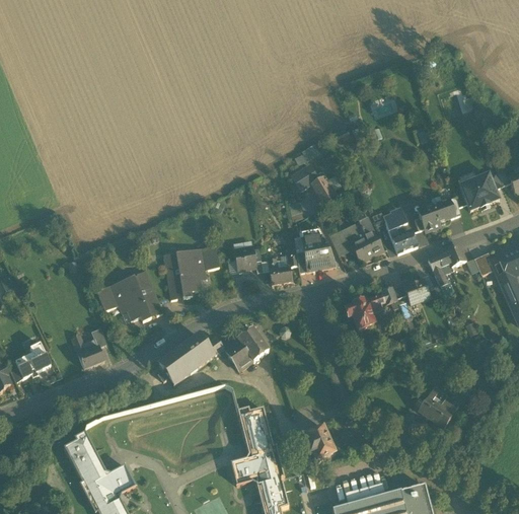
[(418,131),(421,140),(427,138),(424,129),(418,131)]
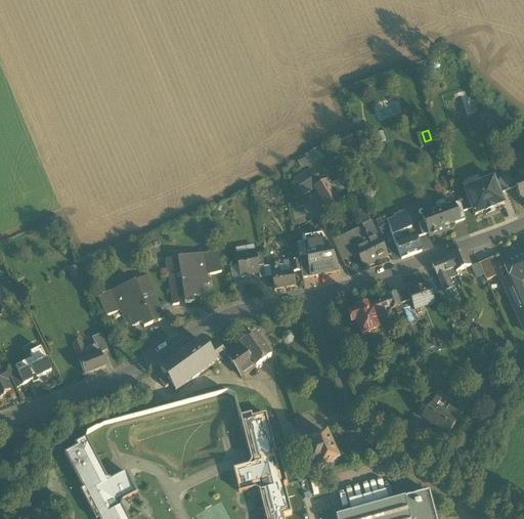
[(308,149),(312,158),(317,155),(313,146),(308,149)]
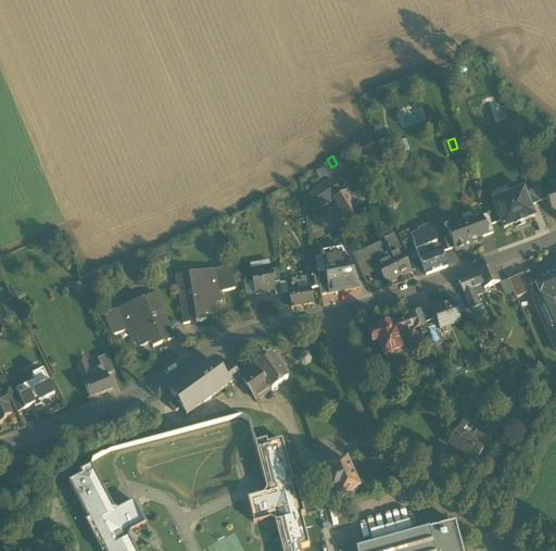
[(335,193),(349,217),(362,209),(357,202),(351,191),(345,183),(339,187),(331,175),(312,187),(321,202),(335,193)]
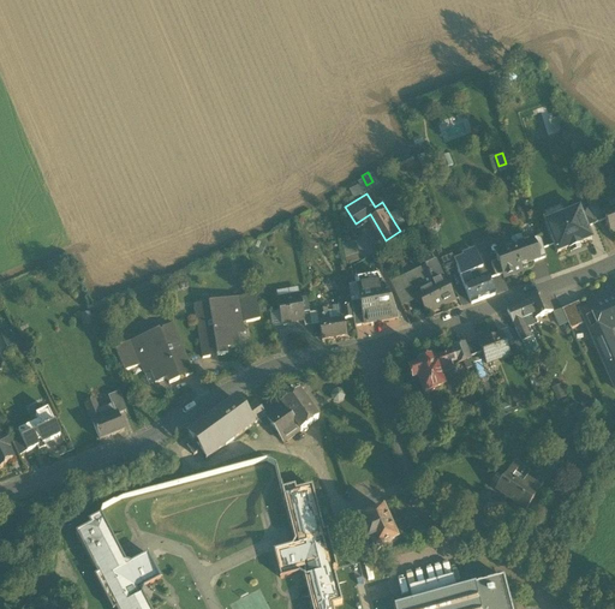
[(589,201),(596,219),(603,215),(596,198),(589,201)]
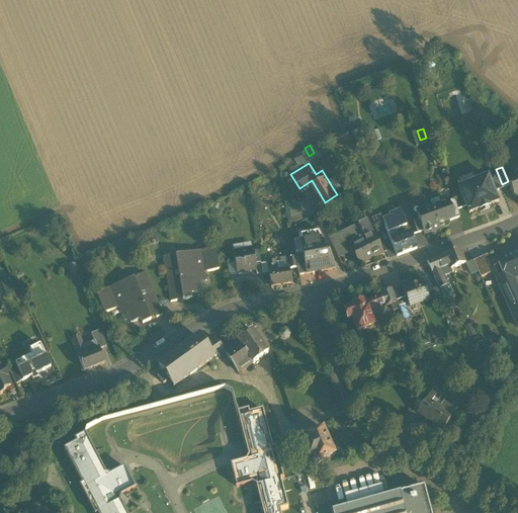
[(496,168),(488,172),(493,187),(502,184),(496,169),(496,168)]
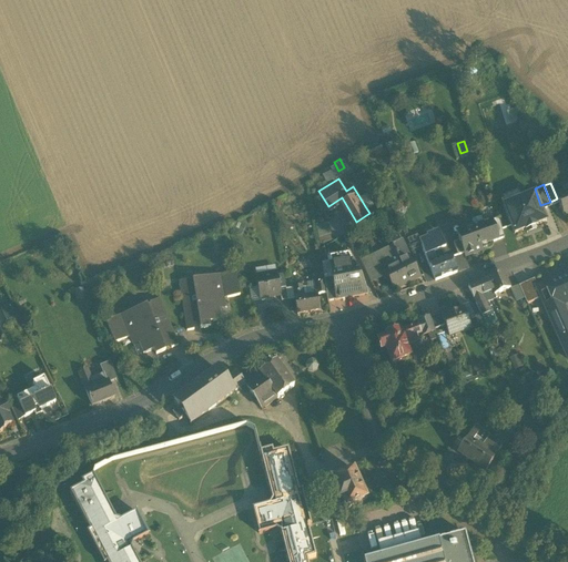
[(558,197),(564,211),(567,208),(567,187),(564,190),(566,194),(558,197)]
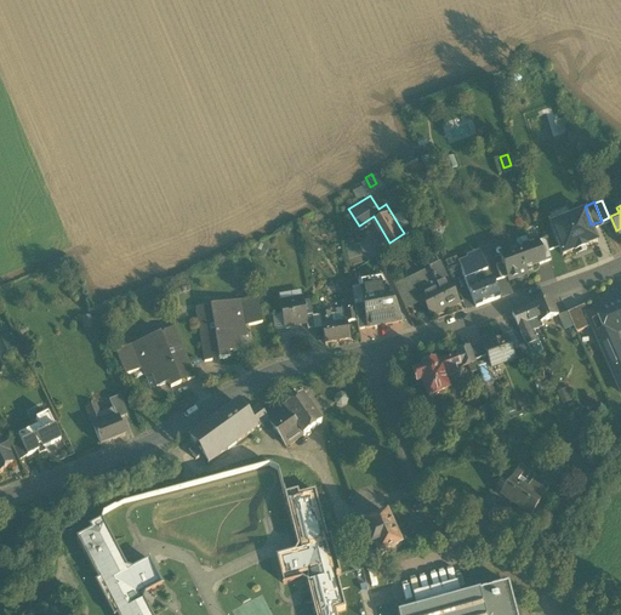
[(551,220),(550,220),(551,221),(562,250),(563,251),(564,250),(574,245),(574,246),(586,241),(585,241),(596,237),(596,238),(597,237),(597,235),(596,235),(591,225),(585,206),(584,206),(582,206),(582,208),(552,220),(551,220)]
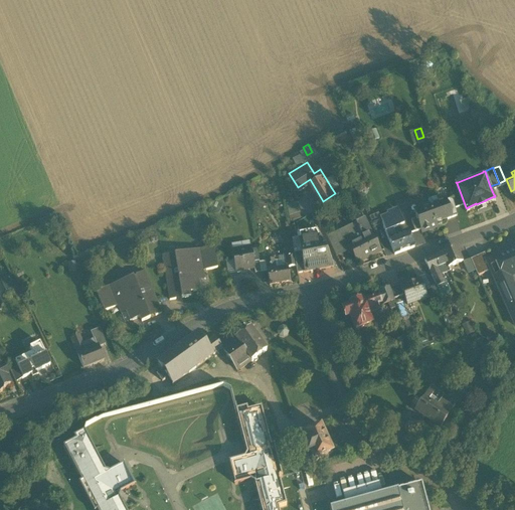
[(332,173),(325,177),(331,187),(338,182),(332,173)]
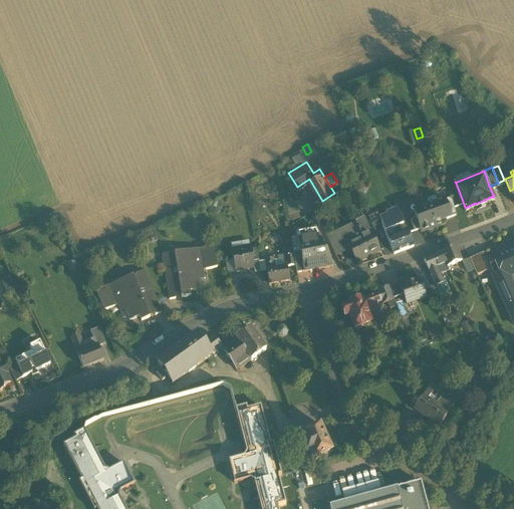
[(429,200),(428,201),(435,219),(450,214),(444,197),(444,195),(437,198),(435,193),(427,196),(429,200)]
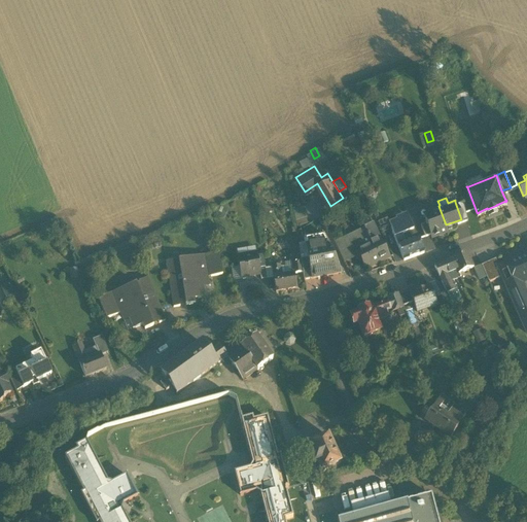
[(455,202),(461,219),(467,216),(462,199),(455,202)]
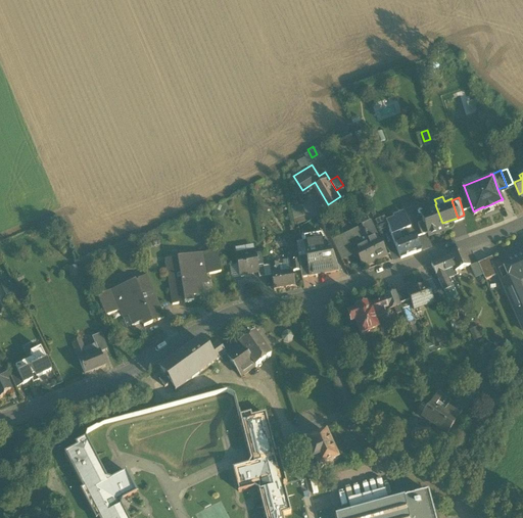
[(294,219),(304,218),(302,200),(291,201),(294,219)]
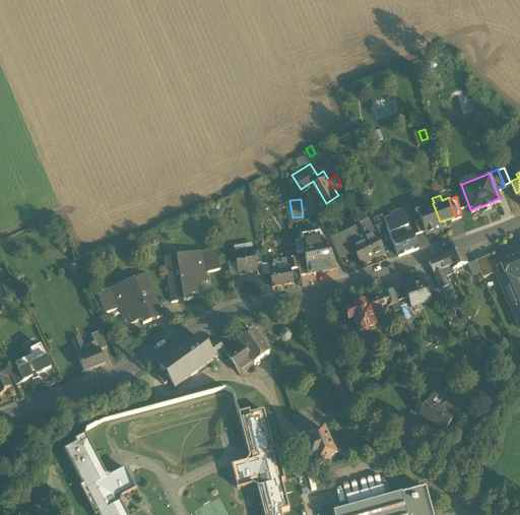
[(441,226),(440,221),(433,203),(425,206),(425,208),(418,210),(420,216),(425,228),(426,232),(441,226)]
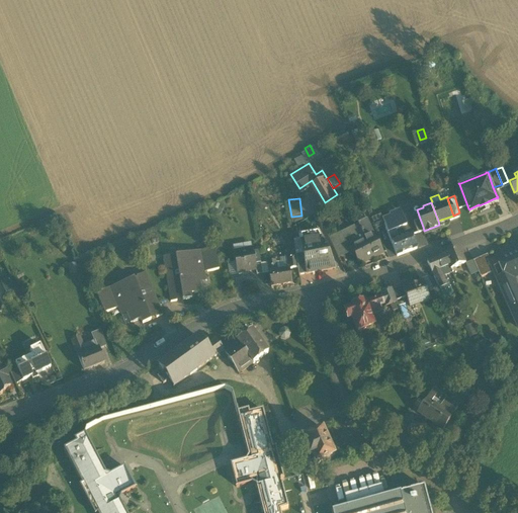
[(385,224),(387,229),(395,226),(406,221),(402,209),(392,214),(391,211),(390,211),(382,215),(385,223),(385,224)]
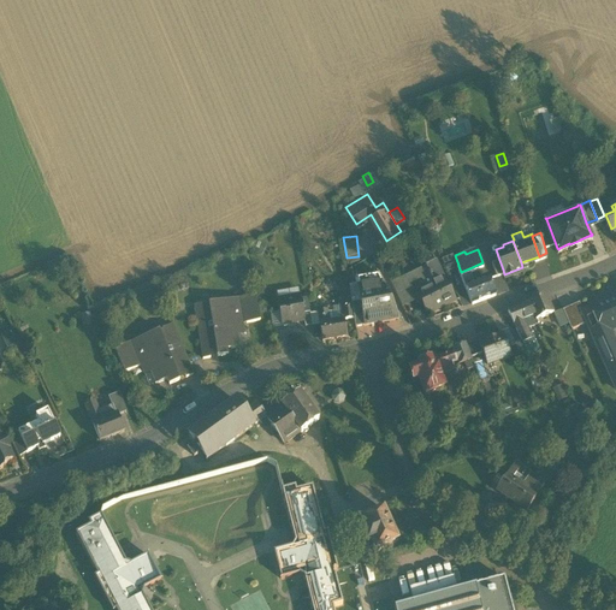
[(430,270),(430,271),(439,266),(434,255),(433,256),(425,260),(430,270)]
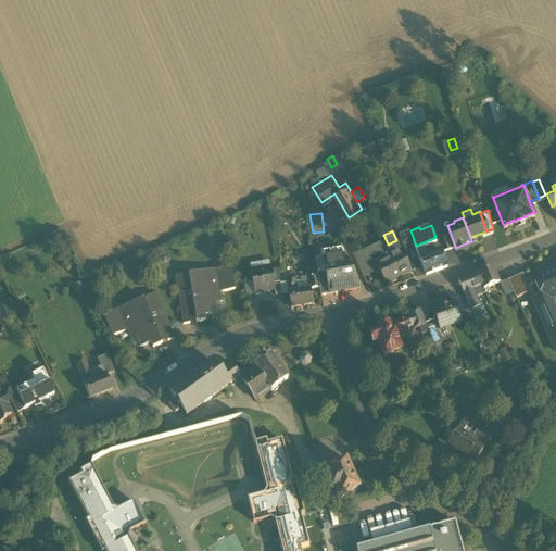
[(444,234),(449,246),(454,243),(450,232),(444,234)]
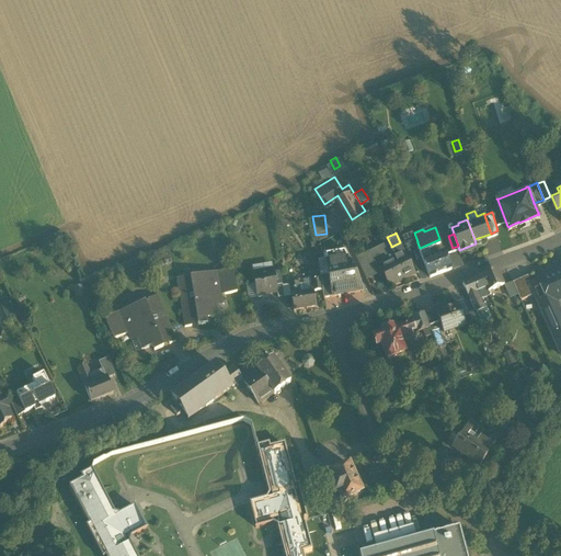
[(391,247),(395,252),(403,248),(400,242),(391,247)]
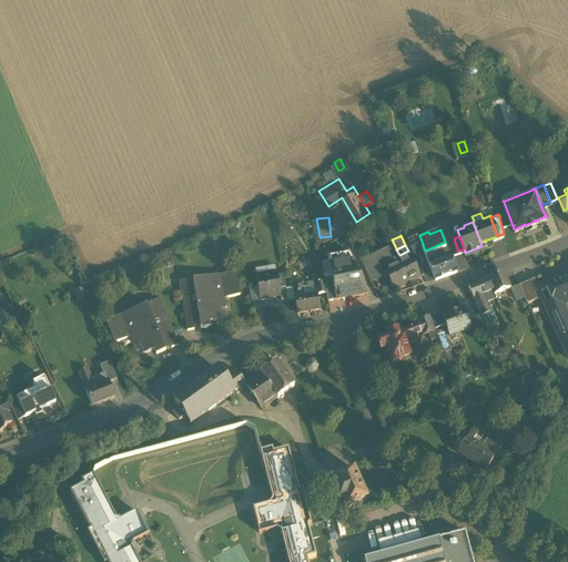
[(337,249),(340,258),(352,256),(353,258),(354,257),(348,247),(337,249)]
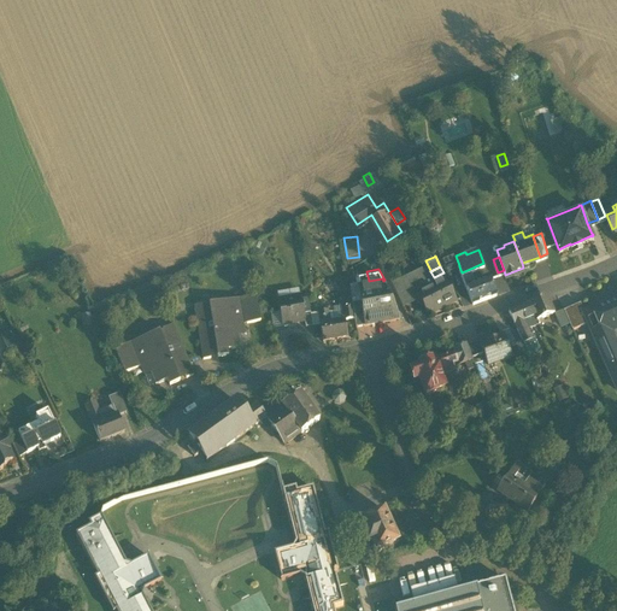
[(445,301),(445,300),(434,277),(430,271),(430,270),(423,274),(421,269),(400,280),(401,282),(407,294),(416,291),(418,295),(421,294),(428,309),(445,301)]
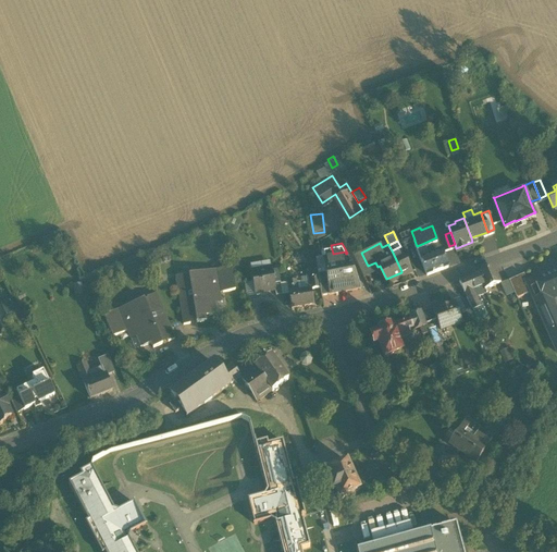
[(429,253),(424,243),(417,246),(426,271),(448,262),(442,247),(429,253)]
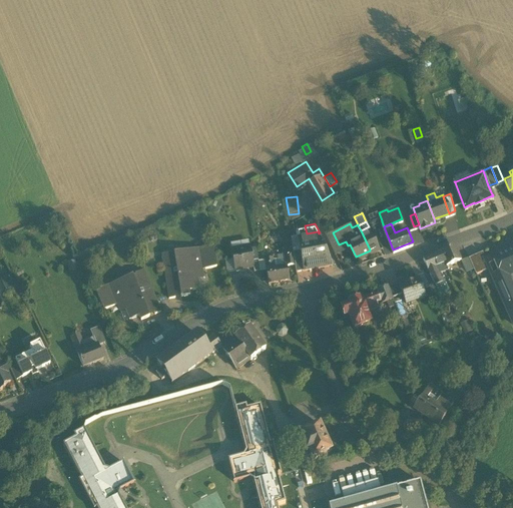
[(296,226),(297,232),(298,234),(307,233),(305,225),(296,226)]
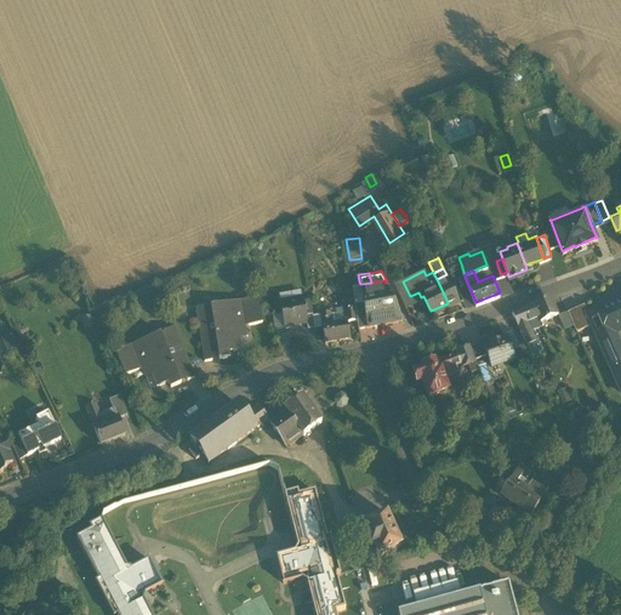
[(457,297),(446,274),(437,279),(448,302),(457,297)]
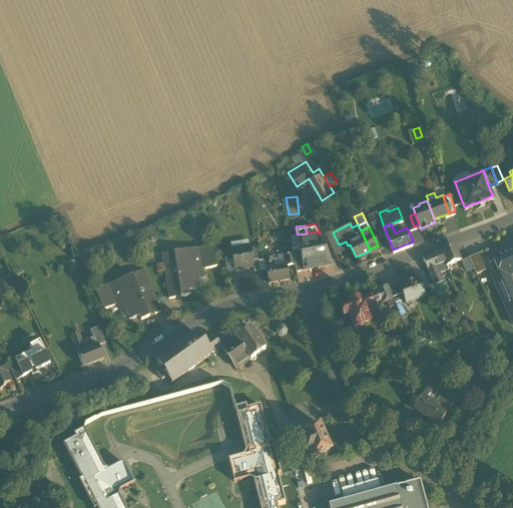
[(332,262),(319,233),(318,231),(307,233),(298,234),(300,247),(303,268),(314,266),(314,265),(332,262)]
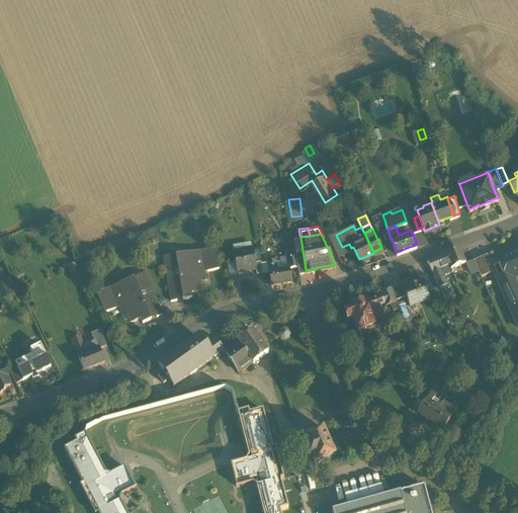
[(303,250),(300,237),(299,235),(293,236),(295,251),(303,250)]
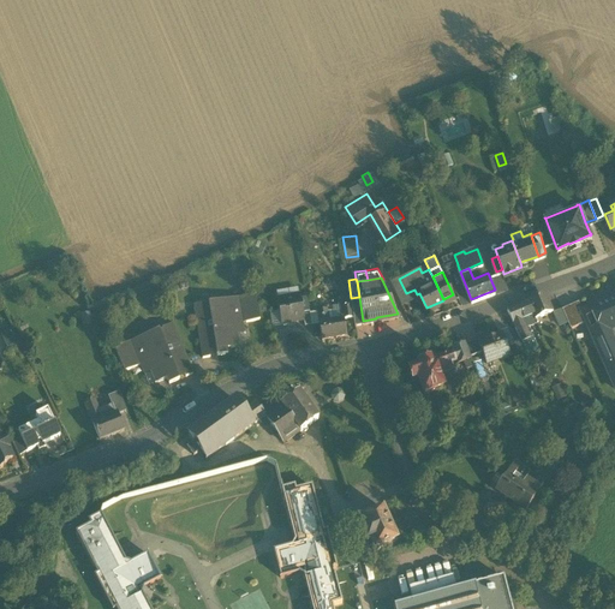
[(393,284),(399,297),(406,293),(400,281),(393,284)]
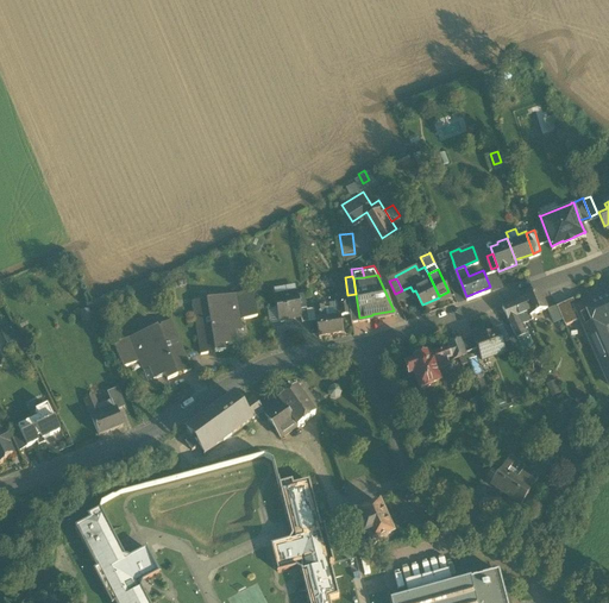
[(274,284),(275,291),(296,288),(295,281),(274,284)]
